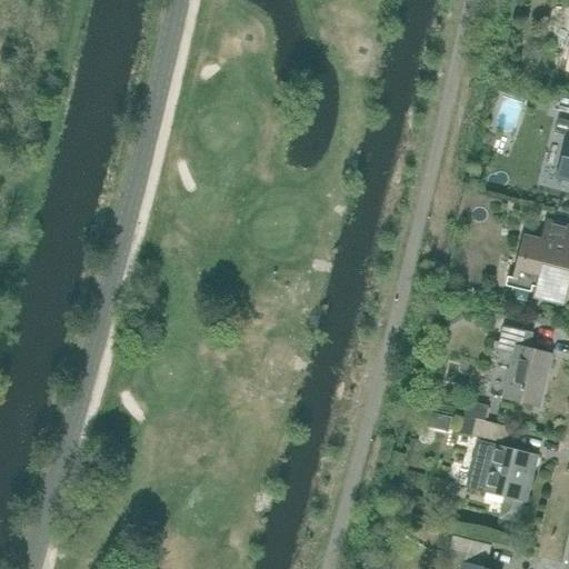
[(568,121),(557,119),(553,133),(568,137),(558,180),(568,182),(568,121)]
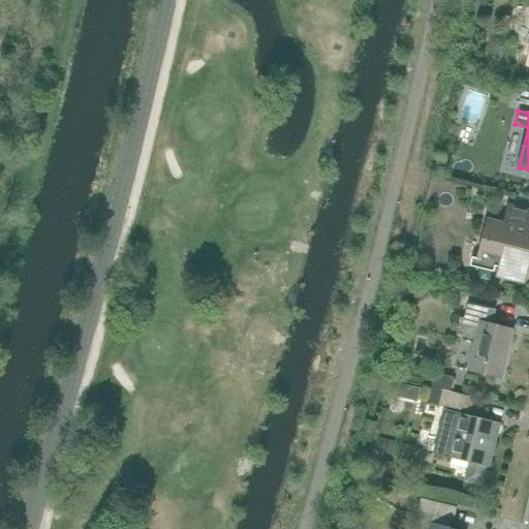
[(487,220),(478,253),(501,258),(496,277),(522,283),(525,272),(528,272),(528,210),(507,206),(503,224),(487,220)]
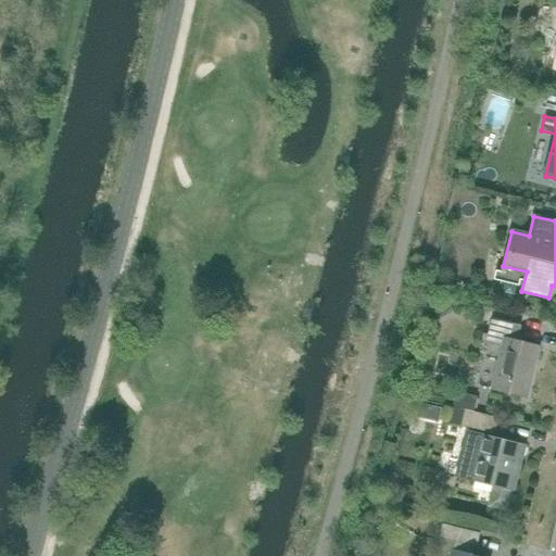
[(517,342),(520,326),(491,318),(487,336),(504,340),(492,390),(526,397),(538,348),(517,342)]
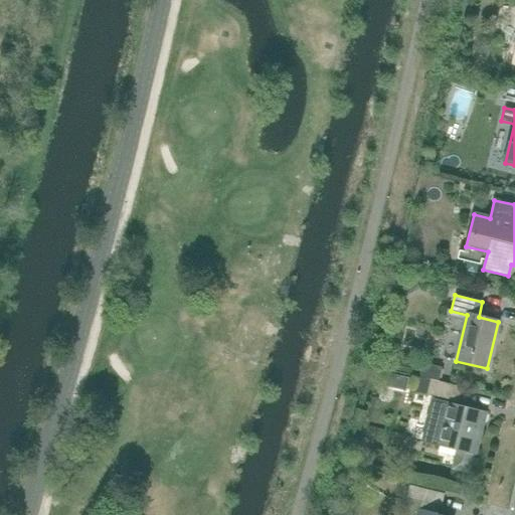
[(438,381),(442,368),(421,363),(418,377),(438,381)]
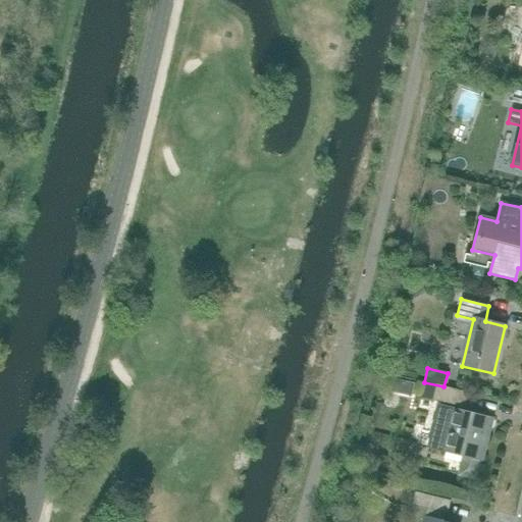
[(468,393),(444,386),(424,382),(420,398),(464,409),(468,393)]
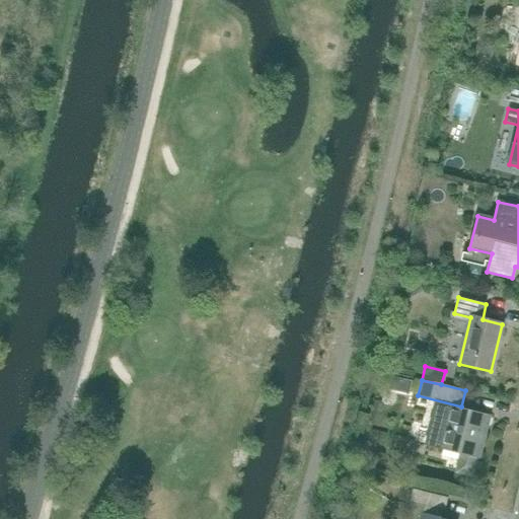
[(436,404),(426,444),(438,447),(460,453),(455,472),(472,476),(476,457),(478,457),(488,418),(460,411),(436,404)]
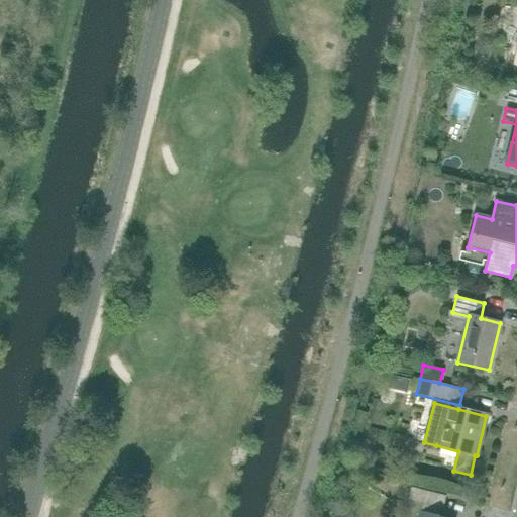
[(436,516),(442,496),(411,488),(403,516),(436,516)]
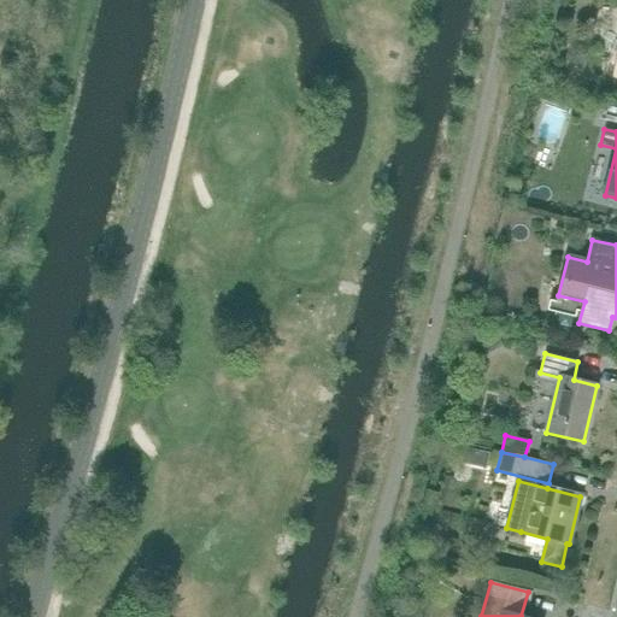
All buildings are outlined.
